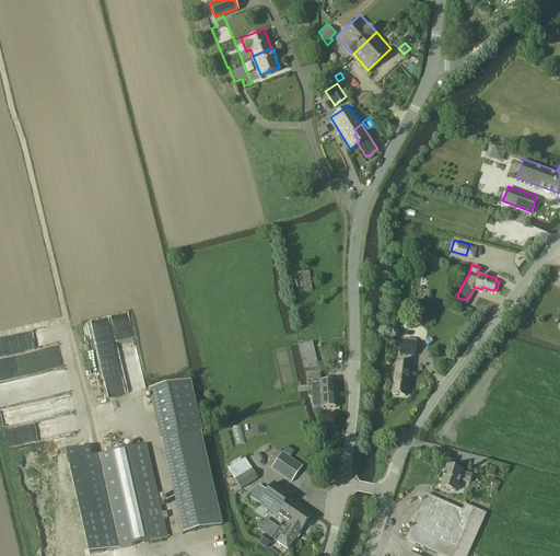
[(298,269),(301,290),(313,288),(308,267),(298,269)]
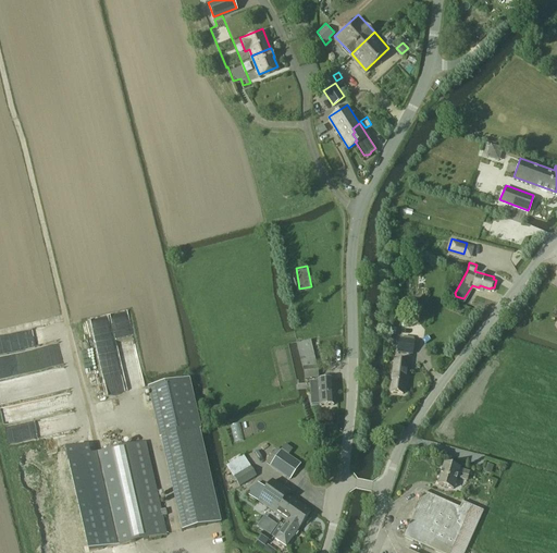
[(415,338),(403,335),(399,335),(397,349),(412,352),(415,338)]
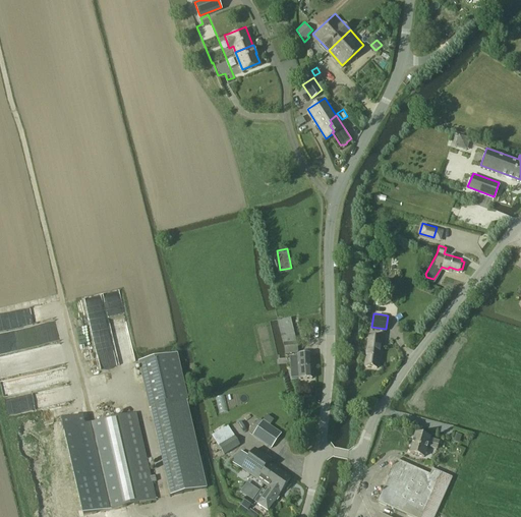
[(276,321),(283,349),(295,346),(288,318),(276,321)]
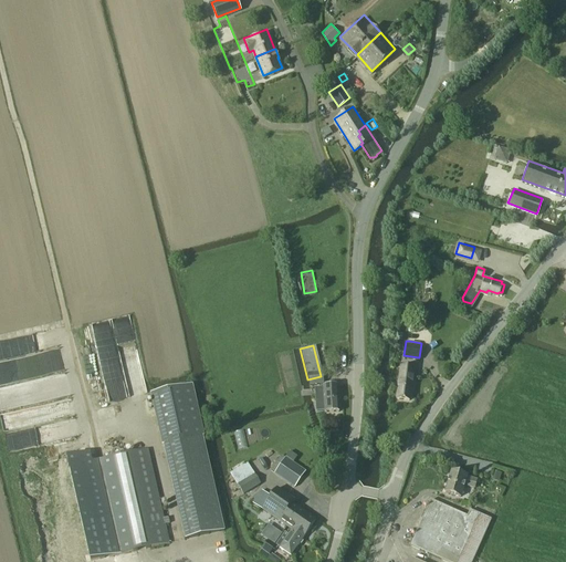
[(0,356),(0,383),(25,378),(25,377),(43,374),(42,368),(38,368),(34,351),(0,356)]
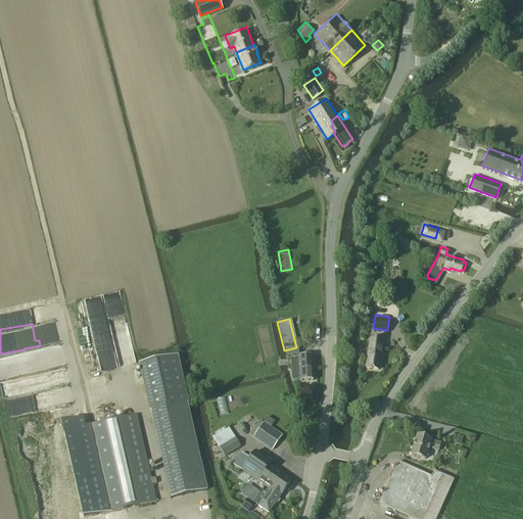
[(366,365),(377,367),(378,364),(379,364),(379,363),(380,360),(379,359),(378,359),(380,344),(381,337),(370,335),(369,342),(366,365)]
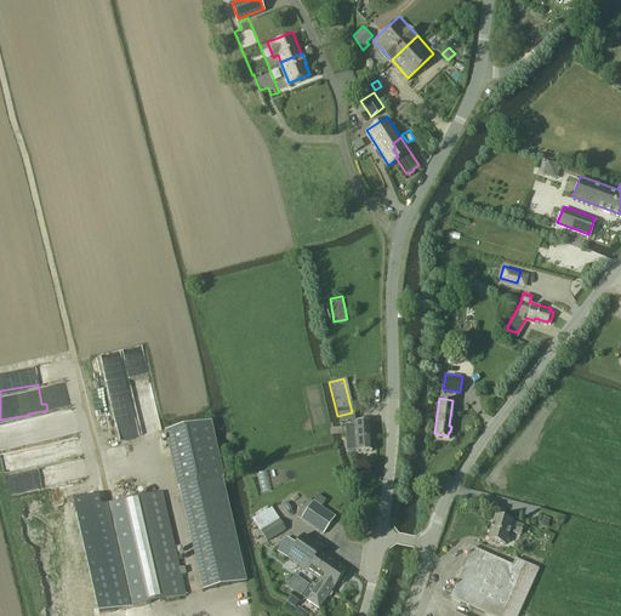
[(346,448),(355,448),(355,449),(371,448),(370,418),(354,420),(355,434),(346,435),(346,448)]
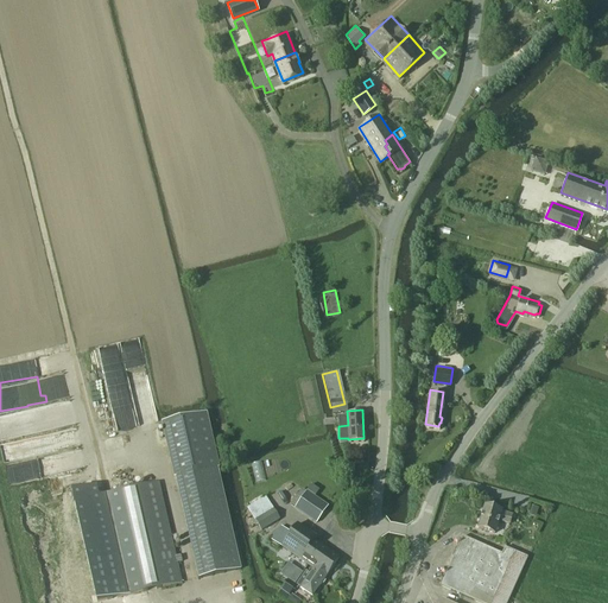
[(163,420),(198,576),(240,566),(204,411),(163,420)]
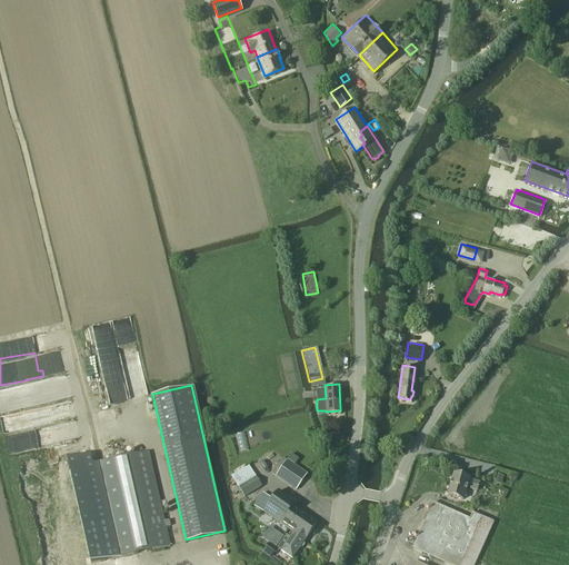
[(170,543),(149,448),(92,461),(113,556),(170,543)]
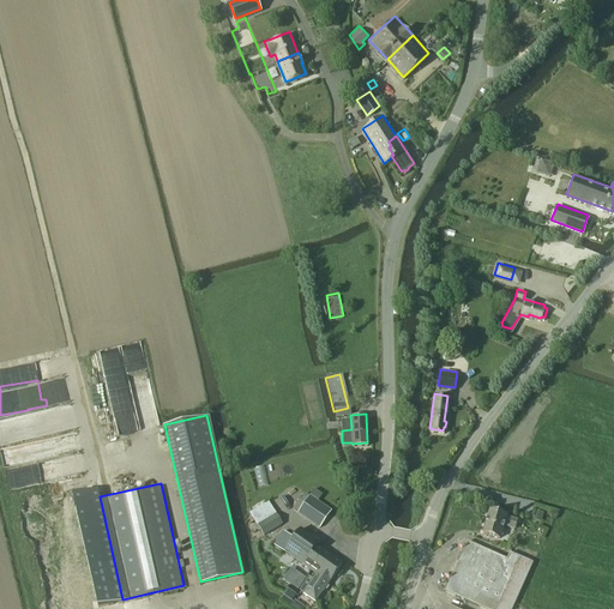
[(323,492),(314,486),(309,492),(318,498),(323,492)]
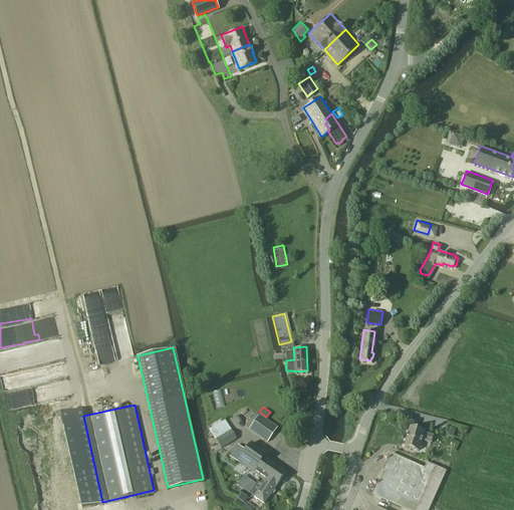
[(277,426),(259,414),(249,428),(267,441),(277,426)]
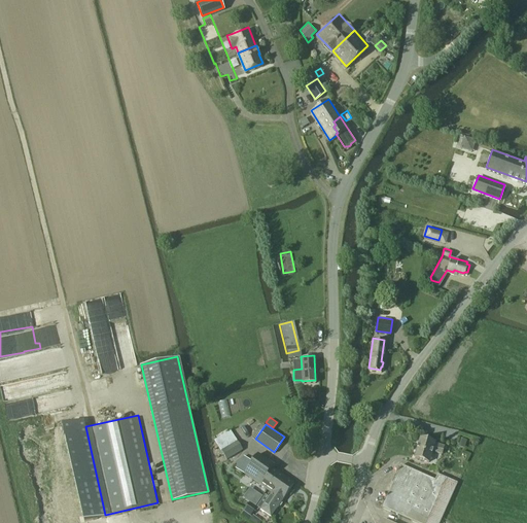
[(220,449),(221,449),(226,457),(243,448),(231,427),(214,438),(220,449)]
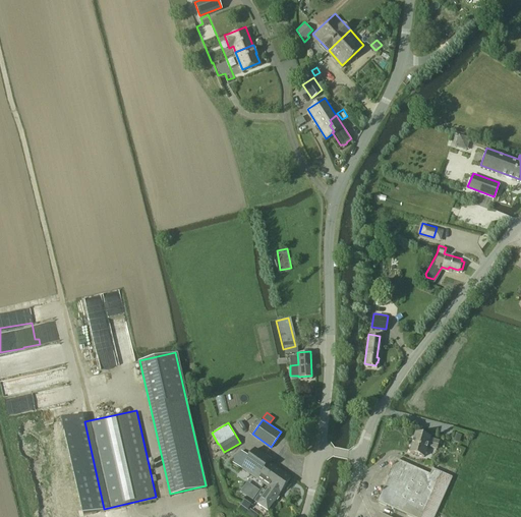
[(439,439),(429,436),(415,431),(409,450),(423,454),(426,444),(437,447),(439,439)]
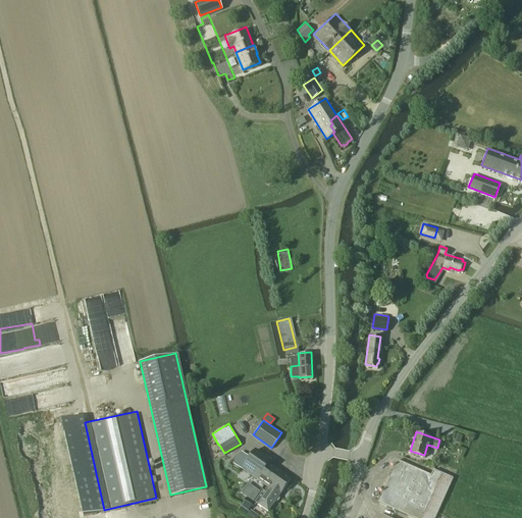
[(242,467),(269,485),(279,493),(291,475),(270,461),(270,459),(255,448),(249,457),(240,451),(232,461),(242,467)]
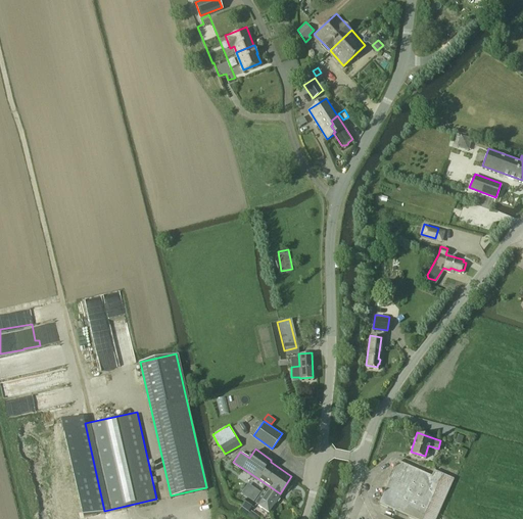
[(418,518),(434,518),(454,477),(433,468),(431,473),(397,459),(379,502),(418,518)]
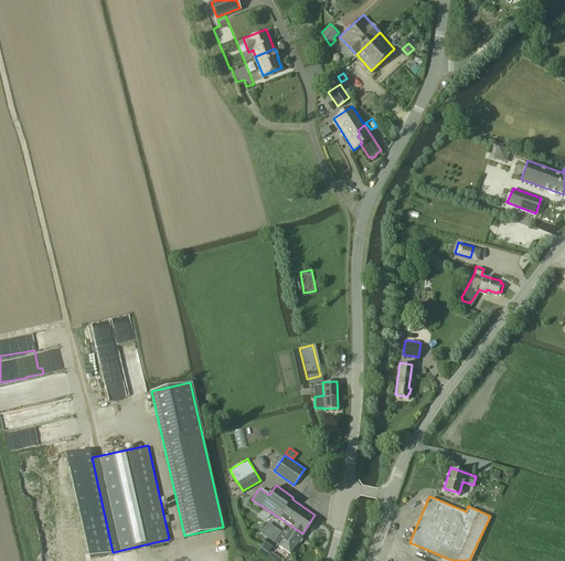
[(302,533),(291,526),(288,530),(284,528),(275,541),(279,543),(278,543),(290,551),(298,540),(300,540),(302,537),(301,536),(302,533)]
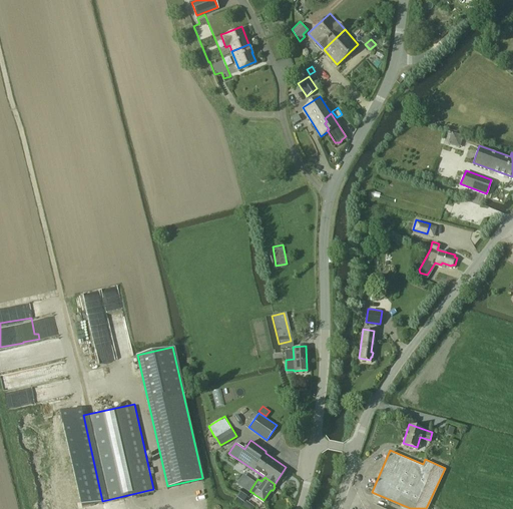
[(242,486),(236,494),(240,497),(243,499),(249,491),(242,486)]
